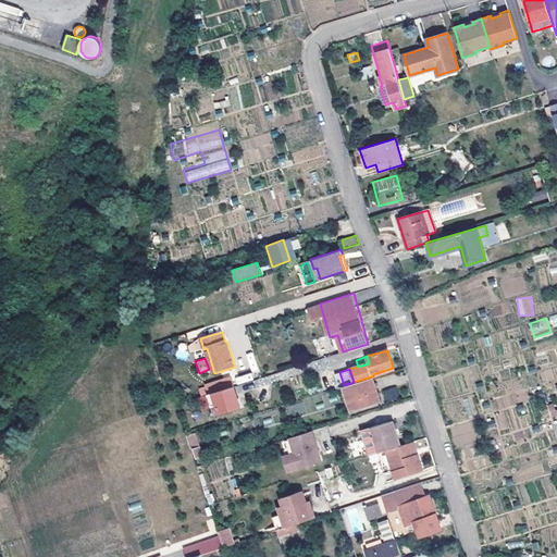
[(238,384),(254,379),(251,373),(236,378),(238,384)]
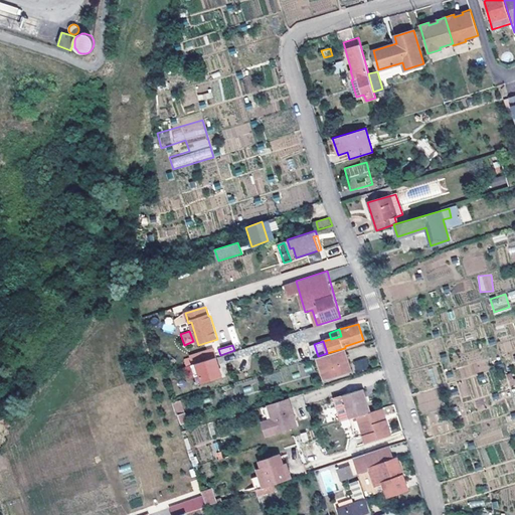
[(327,353),(318,356),(325,377),(351,369),(344,348),(327,353)]
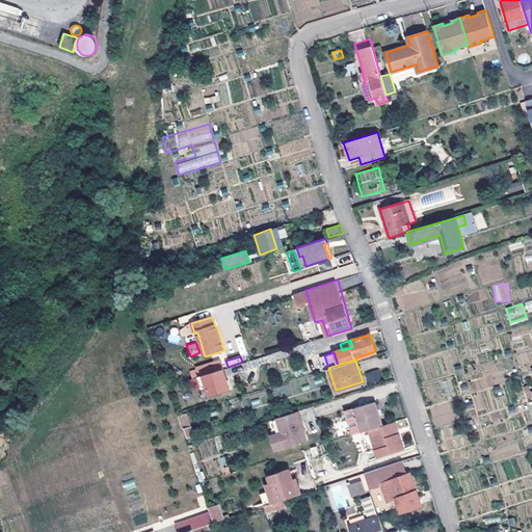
[(207,373),(215,370),(213,363),(205,365),(207,373)]
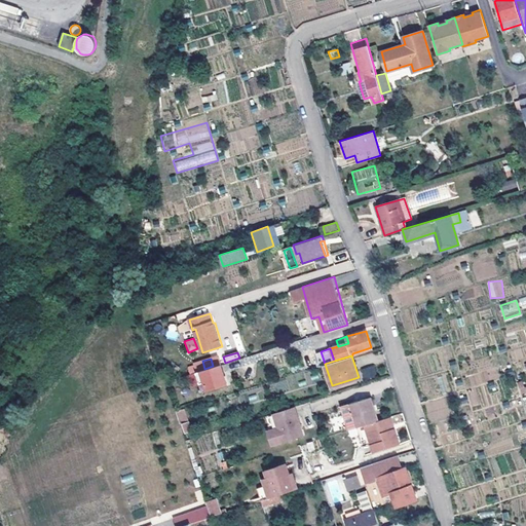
[(213,366),(204,369),(194,372),(198,384),(201,390),(225,383),(219,365),(213,366)]
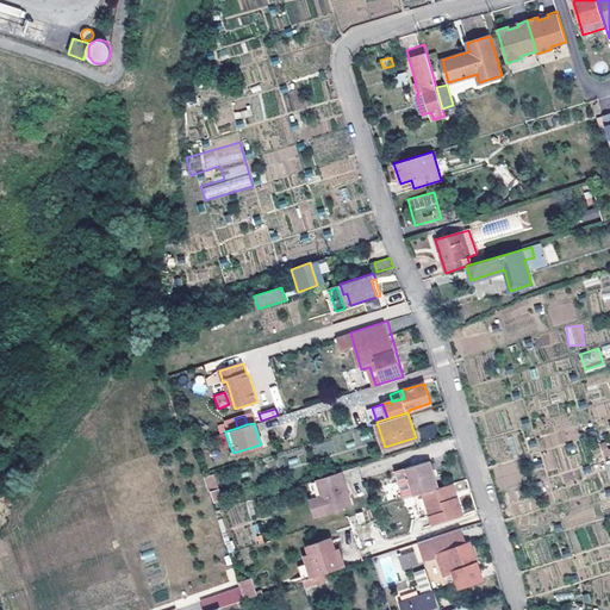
[(431,423),(418,427),(422,439),(435,435),(431,423)]
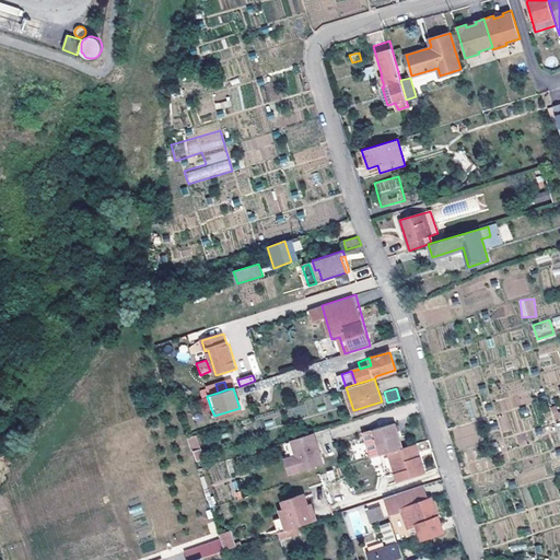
[(202,412),(211,409),(207,396),(198,399),(202,412)]
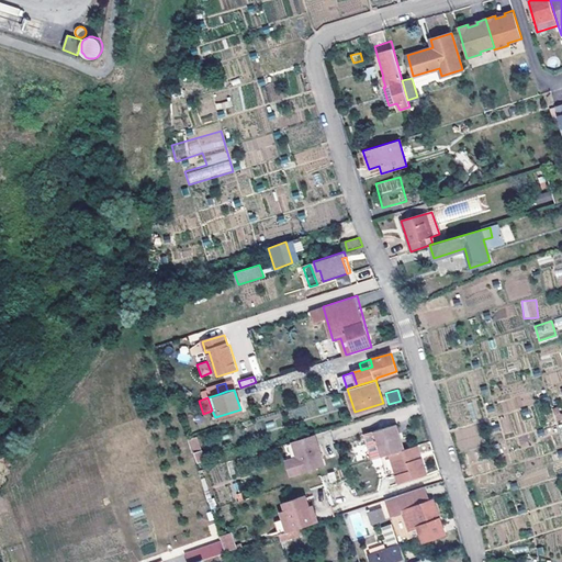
[(390,452),(403,449),(395,423),(373,429),(381,456),(390,452)]
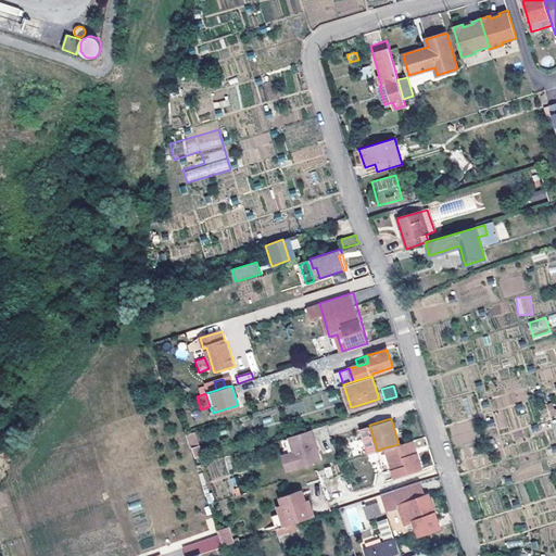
[(368,453),(377,451),(369,425),(361,428),(368,453)]
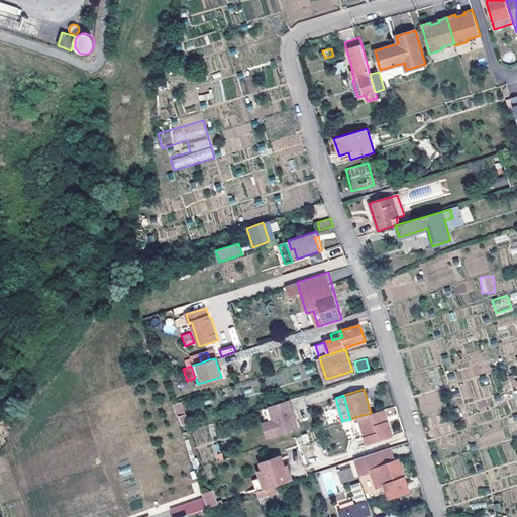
[(288,399),(286,400),(292,419),(294,418),(288,399)]
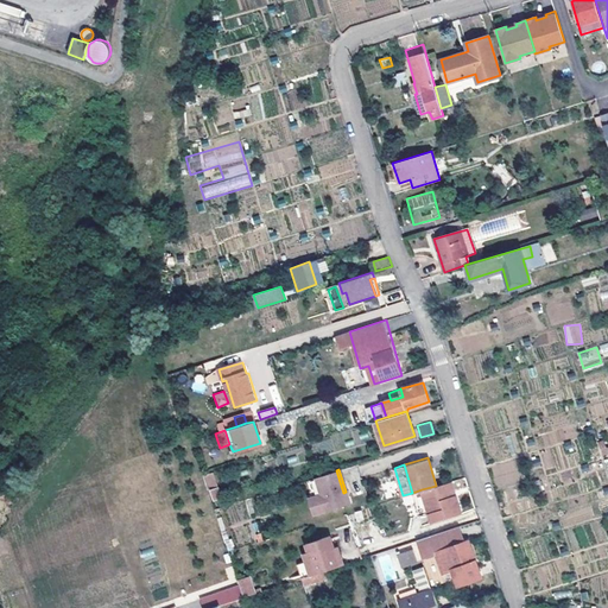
[(343,493),(336,470),(314,477),(320,494),(316,495),(308,499),(312,513),(349,502),(346,492),(343,493)]
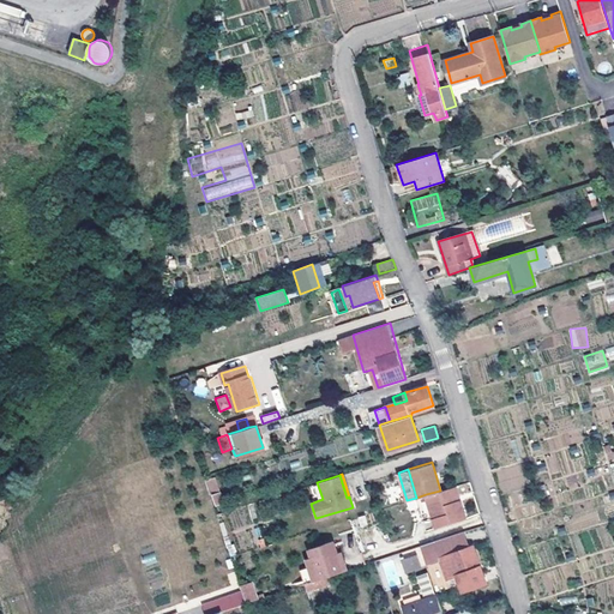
[(209,493),(218,491),(216,479),(206,480),(209,493)]
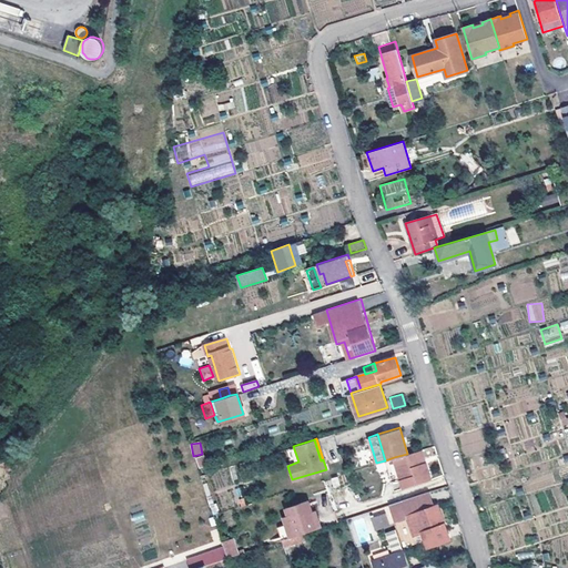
[(293,446),(285,448),(290,462),(294,459),(295,463),(298,462),(293,446)]
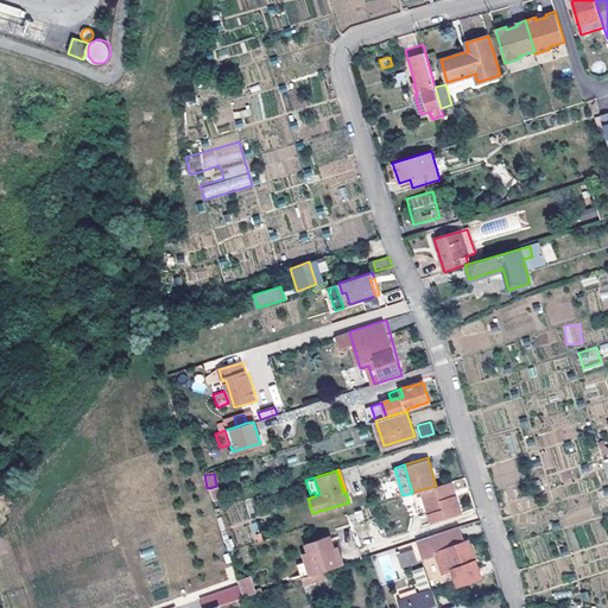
[(429,512),(458,502),(451,480),(436,486),(422,489),(429,512)]
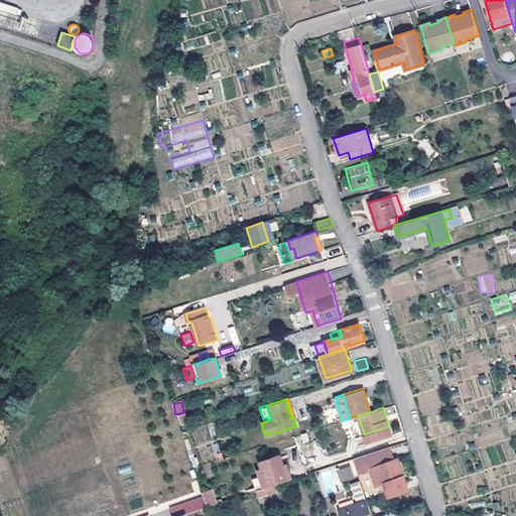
[(180,425),(187,423),(184,413),(177,415),(180,425)]
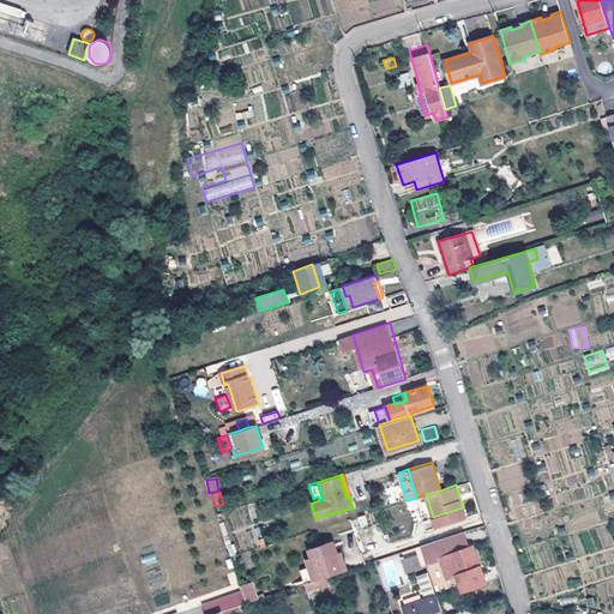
[(463,507),(433,517),(435,528),(465,518),(463,507)]
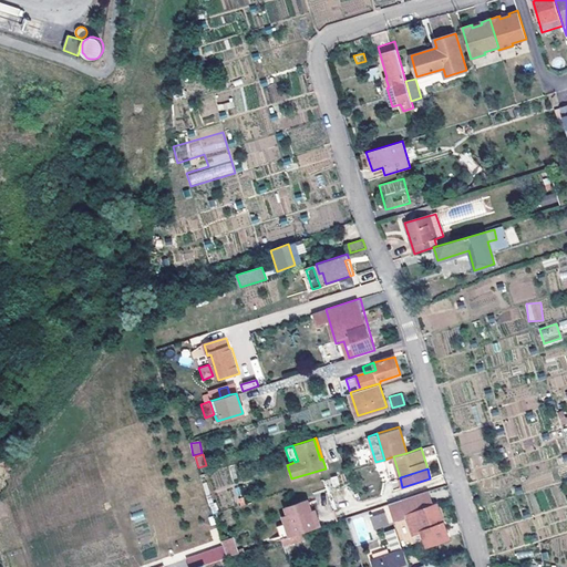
[(526,482),(529,491),(554,482),(550,474),(526,482)]
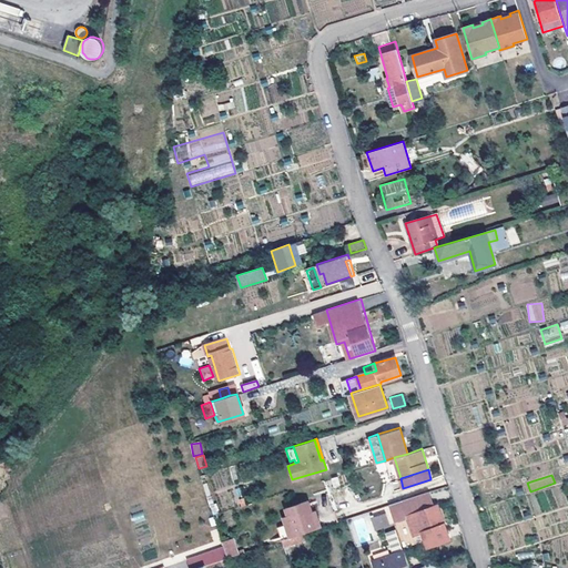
[(427,492),(388,504),(393,519),(404,515),(432,506),(427,492)]
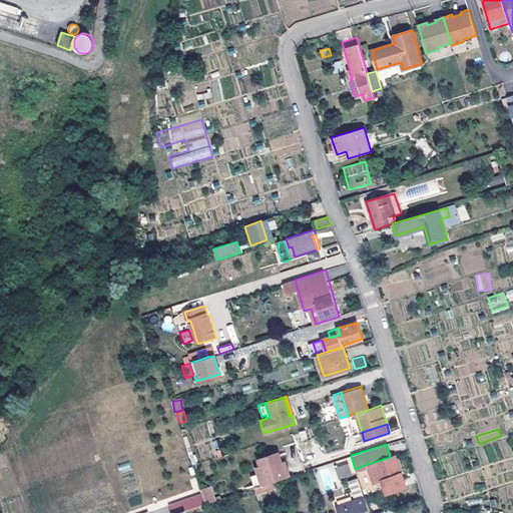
[(281,458),(280,457),(278,451),(259,458),(261,464),(281,458)]
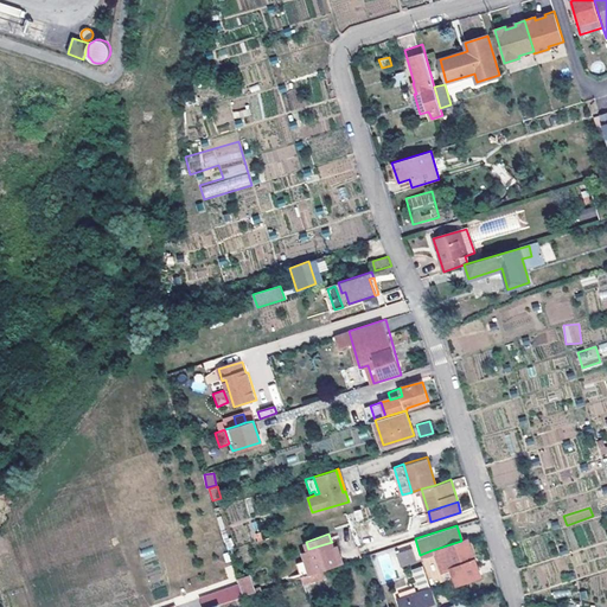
[(466,538),(461,541),(468,560),(473,558),(466,538)]
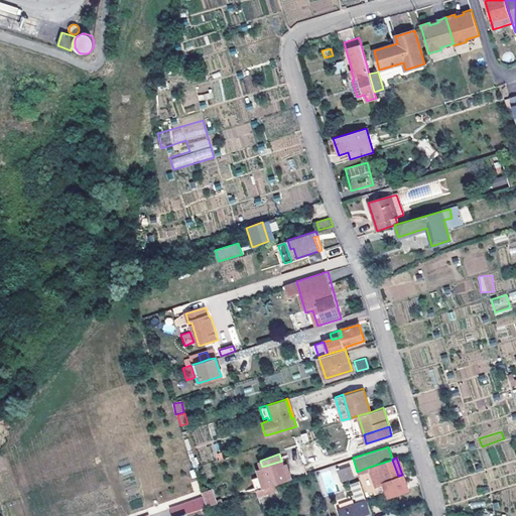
[(285,460),(282,461),(288,480),(290,479),(285,460)]
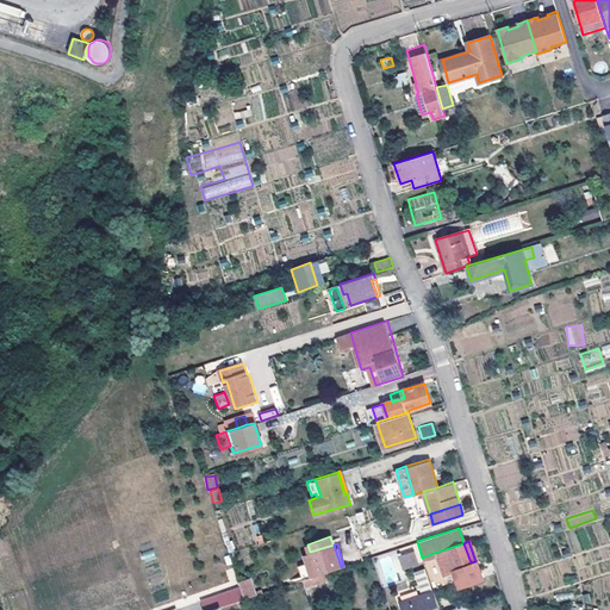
[(471,562),(464,543),(434,553),(441,574),(452,571),(458,586),(481,578),(475,561),(471,562)]
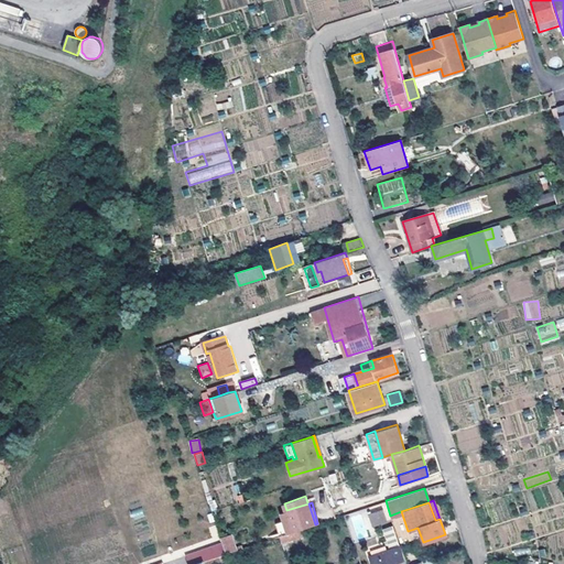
[(308,503),(286,510),(289,518),(293,531),(306,527),(315,524),(308,503)]
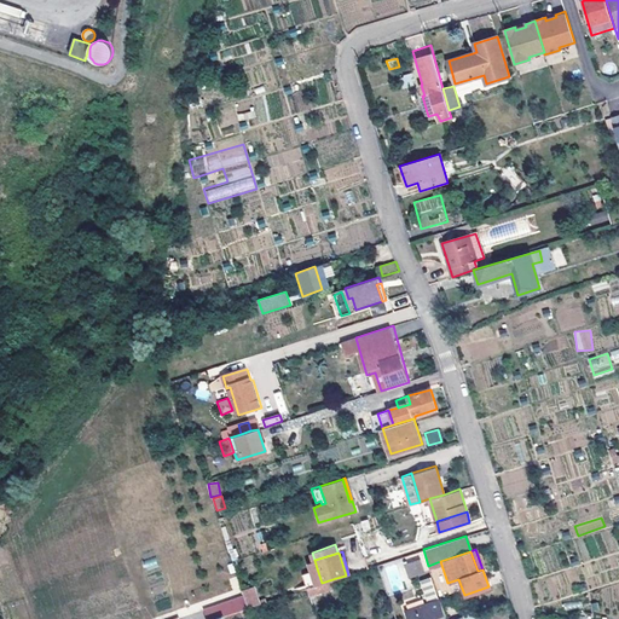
[(146,570),(157,566),(155,557),(144,561),(146,570)]
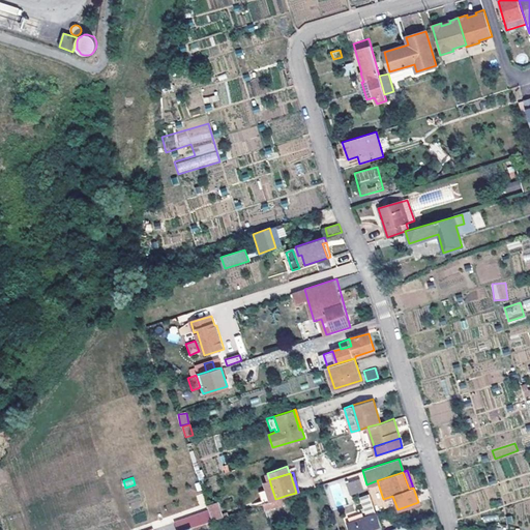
[(360,477),(347,481),(351,493),(363,488),(360,477)]
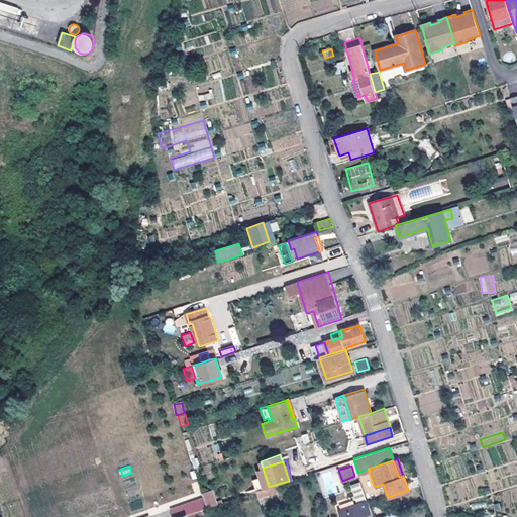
[(261,489),(269,487),(265,475),(260,477),(256,478),(261,489)]
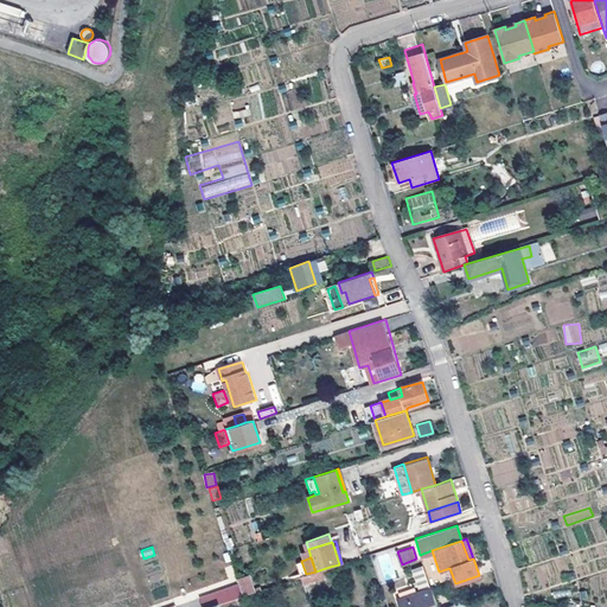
[(306,574),(301,561),(296,562),(301,576),(306,574)]
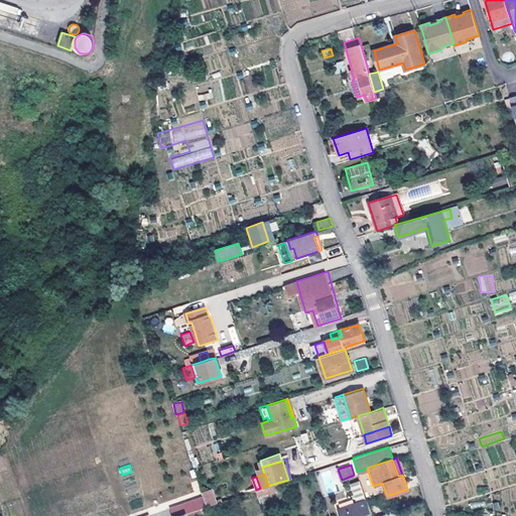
[(372,515),(359,481),(350,484),(357,503),(338,510),(340,515),(372,515)]
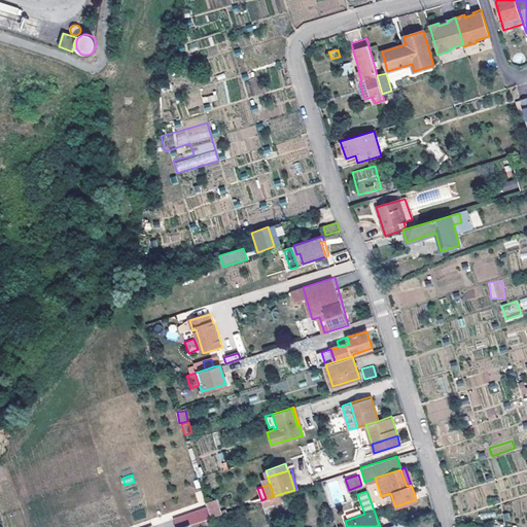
[(288,498),(286,492),(274,496),(261,500),(260,500),(262,507),(288,498)]
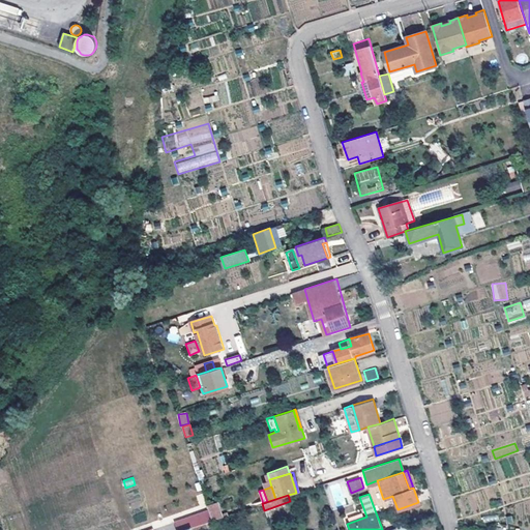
[(205,499),(212,520),(222,517),(214,496),(205,499)]
